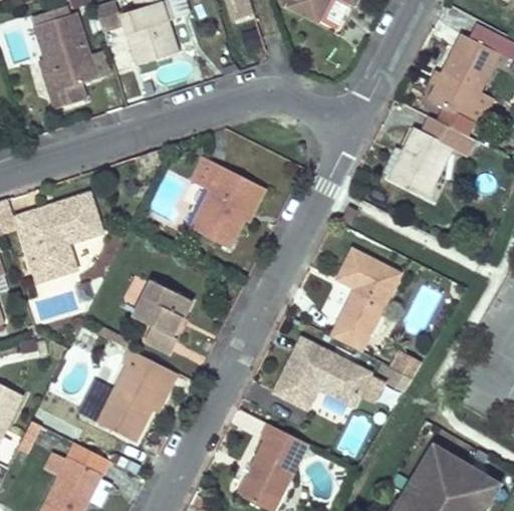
[(133,64),(178,50),(167,19),(161,0),(110,0),(95,5),(96,8),(102,28),(119,22),(133,64)]
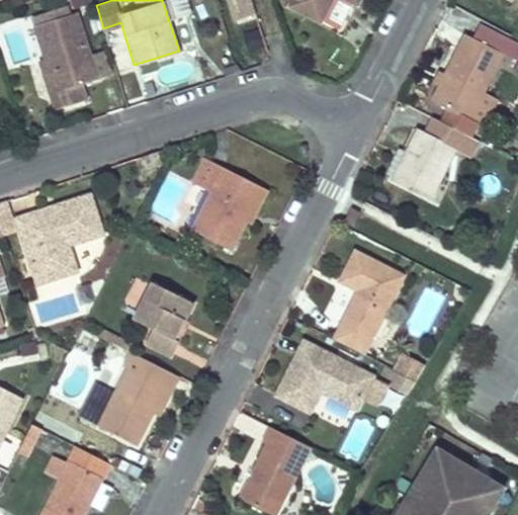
[(162,0),(168,19),(173,17),(168,0),(162,0)]
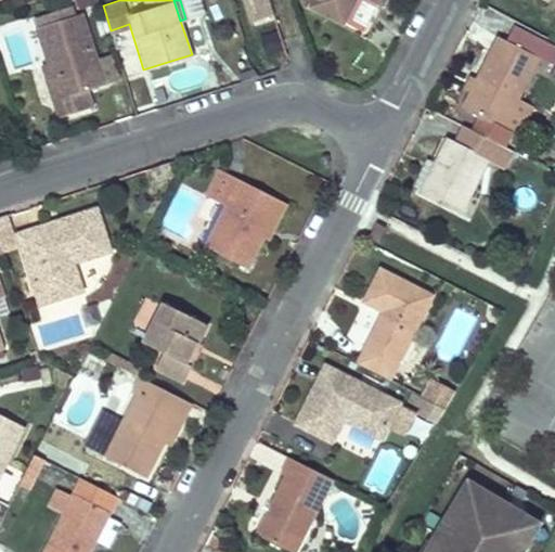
[(181,0),(185,16),(205,11),(202,0),(181,0)]
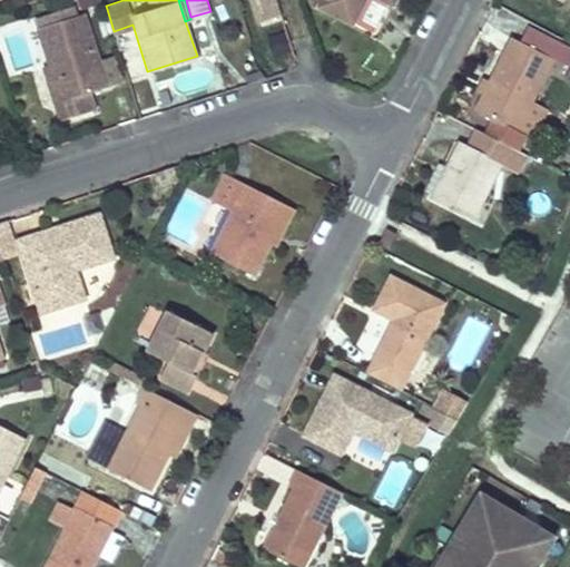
[(282,13),(276,0),(253,0),(261,21),(282,13)]
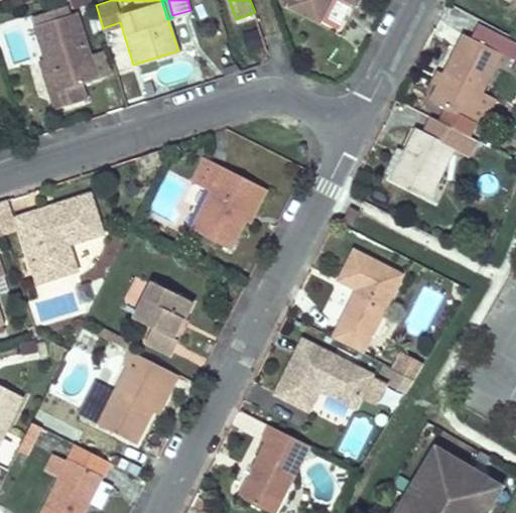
[(294,0),(291,6),(320,19),(331,0),(349,0),(358,4),(360,0),(294,0)]
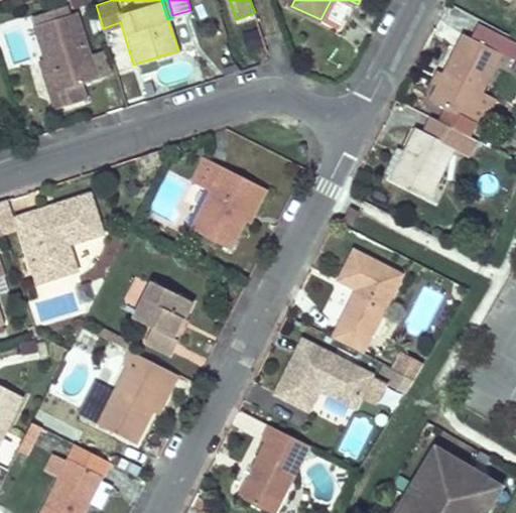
[(97,8),(89,11),(96,30),(103,28),(97,8)]
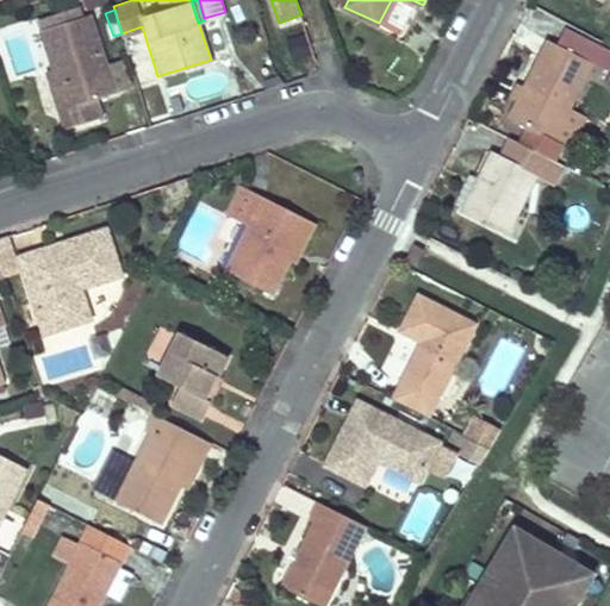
[(41,30),(54,67),(66,104),(58,107),(66,127),(100,116),(95,98),(114,91),(106,66),(89,14),(41,30)]
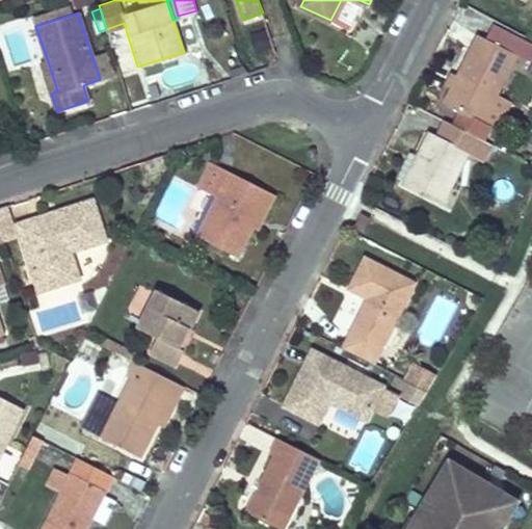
[(266,25),(250,29),(259,56),(274,51),(266,25)]
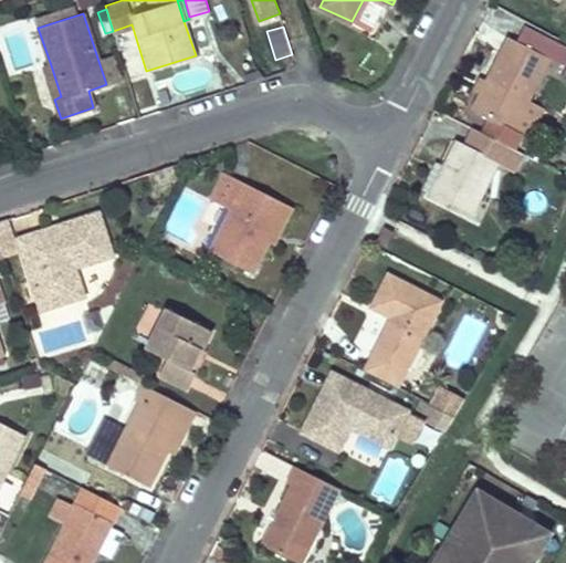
[(520,126),(528,131),(543,104),(527,96),(548,54),(507,32),(486,75),(480,87),(472,103),(486,110),(520,126)]
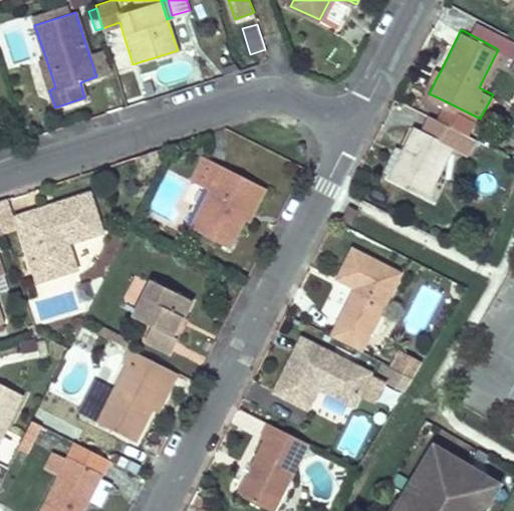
[(103,50),(89,55),(96,76),(111,72),(103,50)]
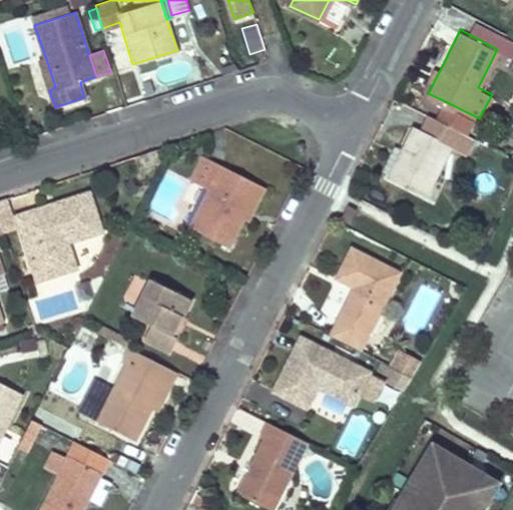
[(45,56),(39,59),(49,90),(55,87),(45,56)]
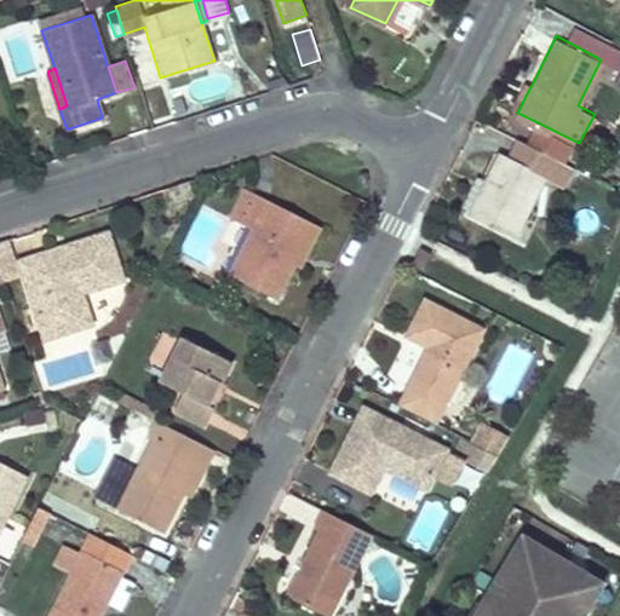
[(518,92),(526,96),(533,82),(526,78),(518,92)]
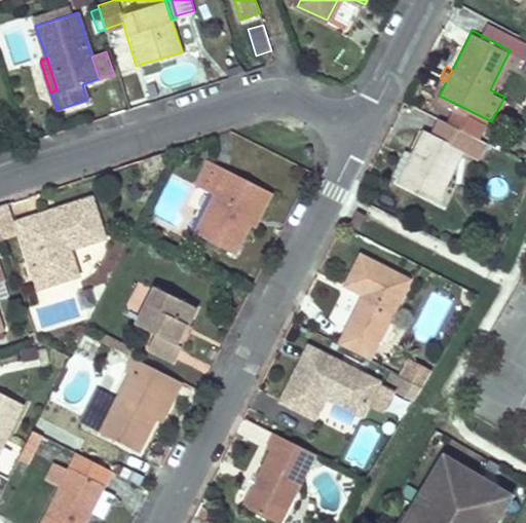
[(483,117),(452,102),(445,118),(475,134),(483,117)]
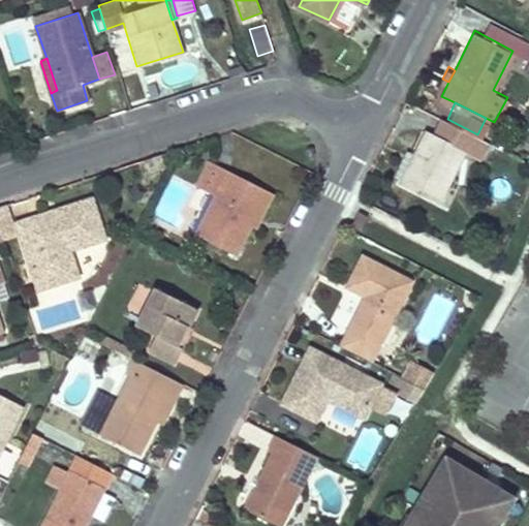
[(447,119),(442,117),(433,134),(462,150),(475,157),(485,138),(477,134),(447,119)]
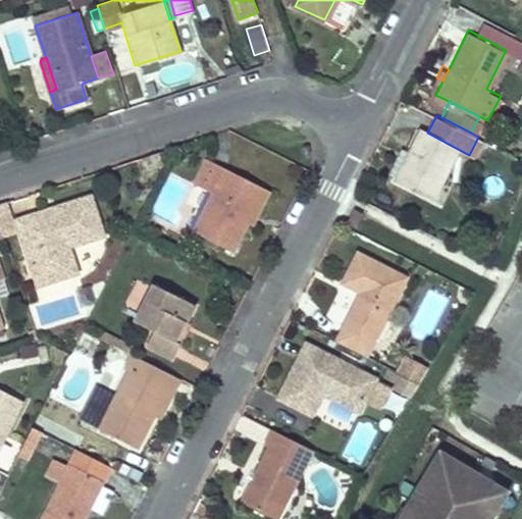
[(431,198),(456,148),(427,133),(418,128),(393,178),(431,198)]
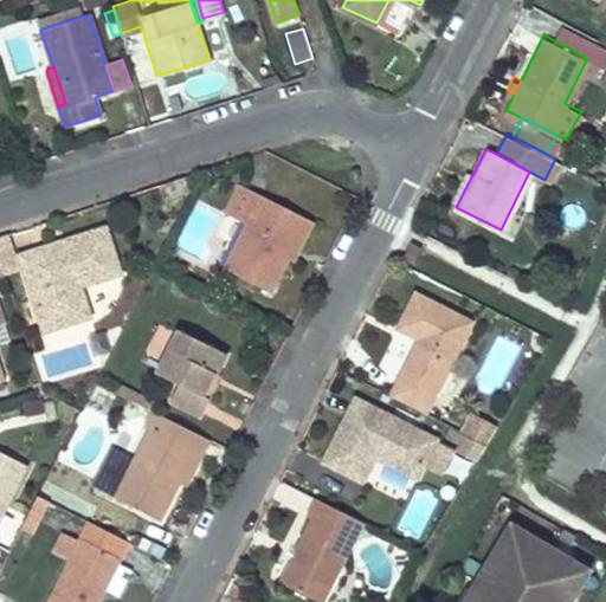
[(288,258),(282,256),(301,218),(243,187),(227,217),(247,227),(226,269),(271,291),(288,258)]
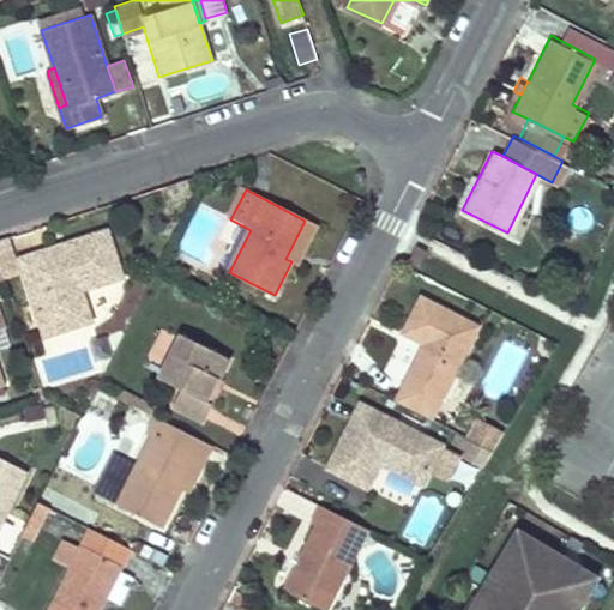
[(305,221),(286,259),(292,261),(296,264),(317,225),(305,221)]
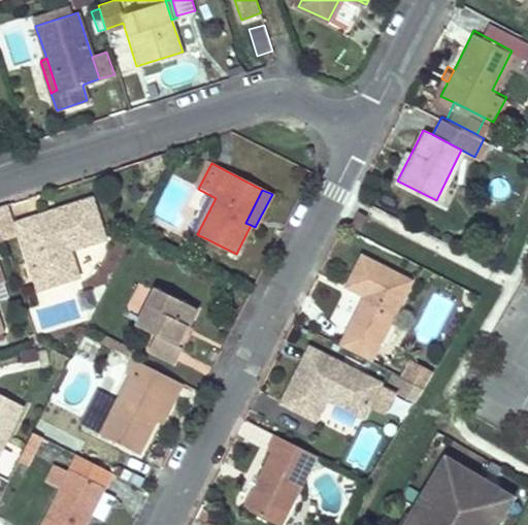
[(94,200),(19,226),(41,293),(81,279),(73,253),(107,240),(94,200)]
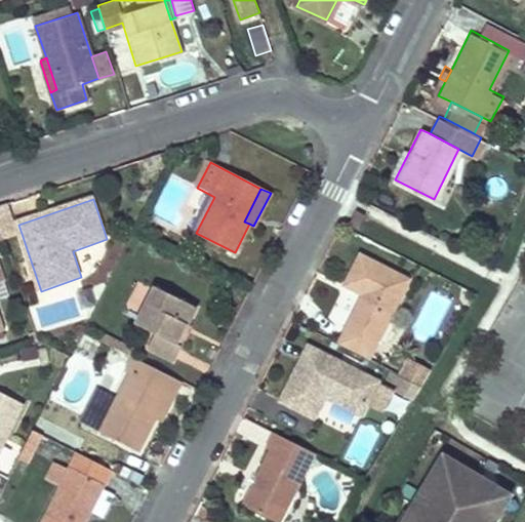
[(14,227),(8,205),(0,207),(0,214),(4,227),(5,231),(14,227)]
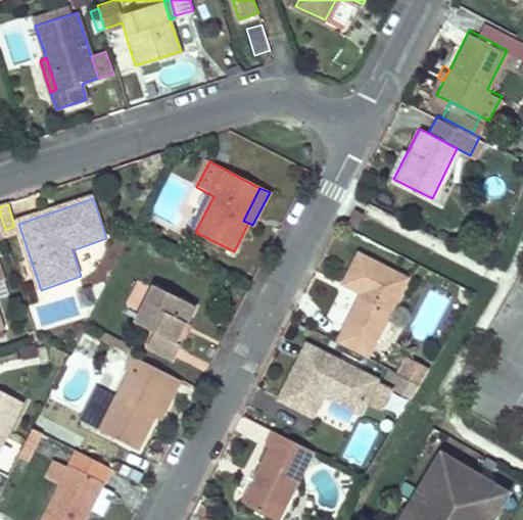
[(355,204),(347,221),(358,226),(366,209),(355,204)]
